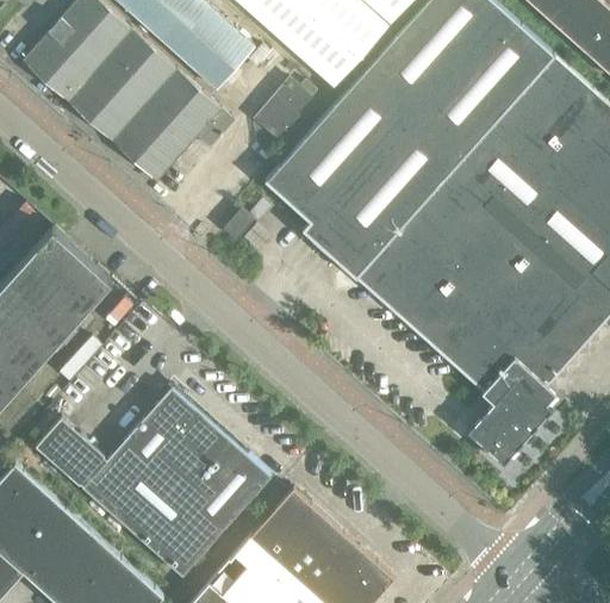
[(97,0),(83,0),(25,66),(157,186),(198,142),(209,151),(234,124),(97,0)]
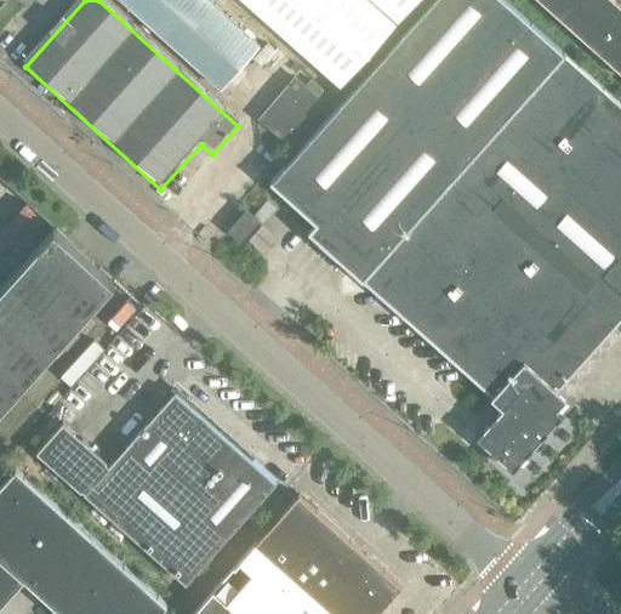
[(114,0),(221,95),(260,51),(201,0),(114,0)]
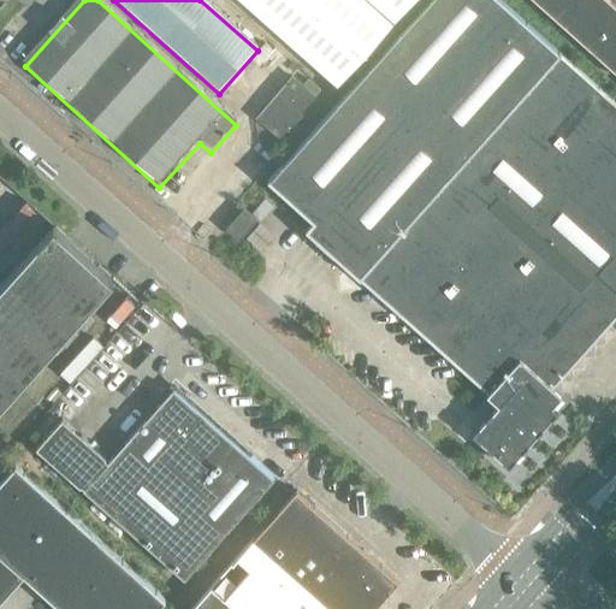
[(237,0),(337,89),(418,0),(237,0)]
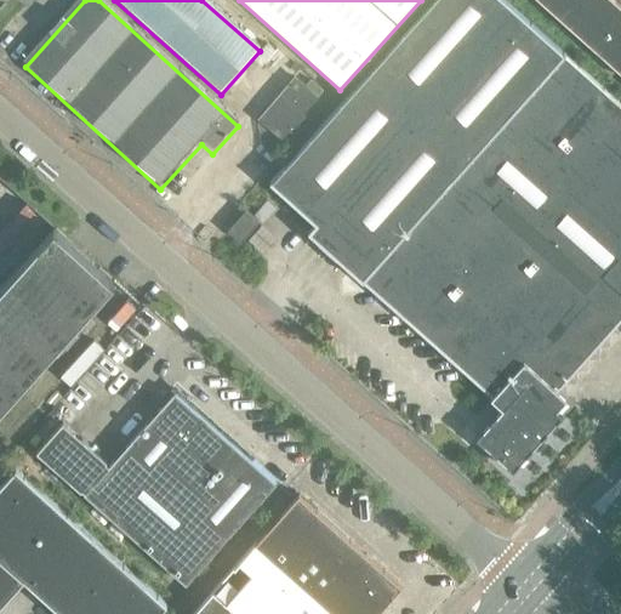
[(620,324),(620,108),(499,0),(437,0),(271,186),(317,227),(308,237),(396,314),(503,411),(477,442),(513,475),(563,420),(547,407),(620,324)]
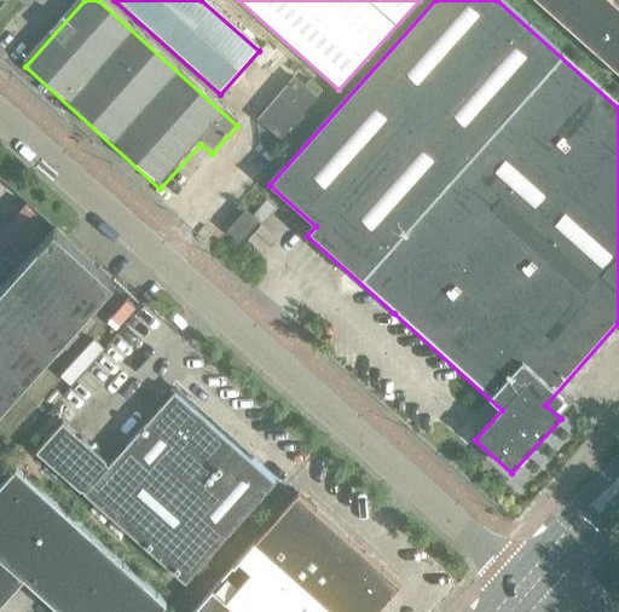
[(534,0),(618,74),(618,9),(609,0),(534,0)]
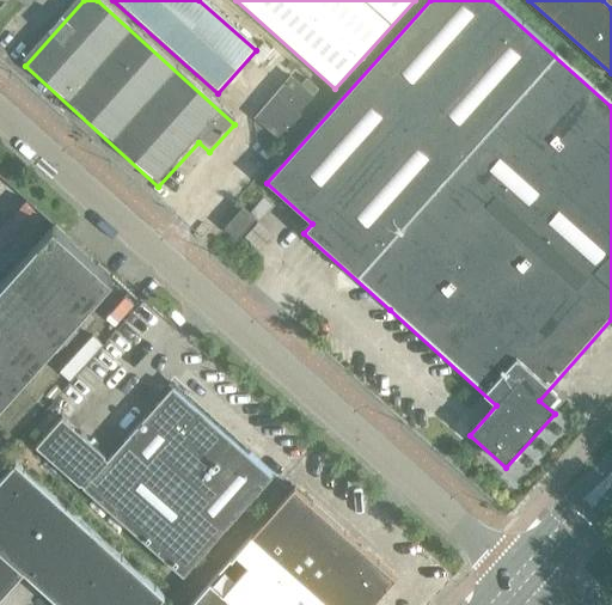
[(277,144),(314,99),(292,80),(255,123),(277,144)]
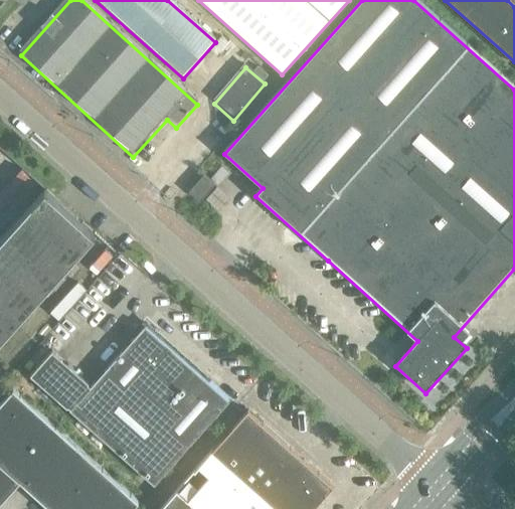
[(217,189),(228,176),(221,170),(210,183),(217,189)]
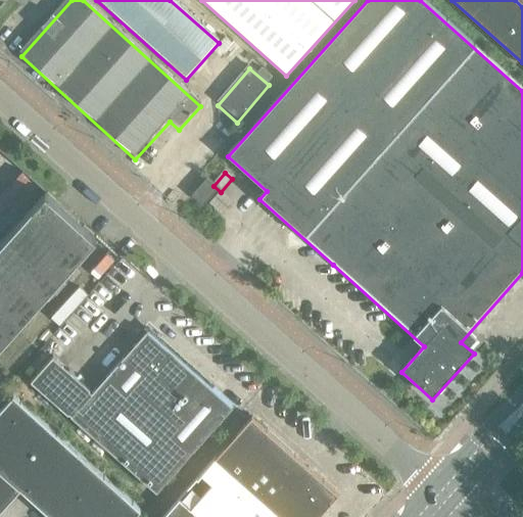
[(207,182),(191,199),(202,209),(219,192),(207,182)]
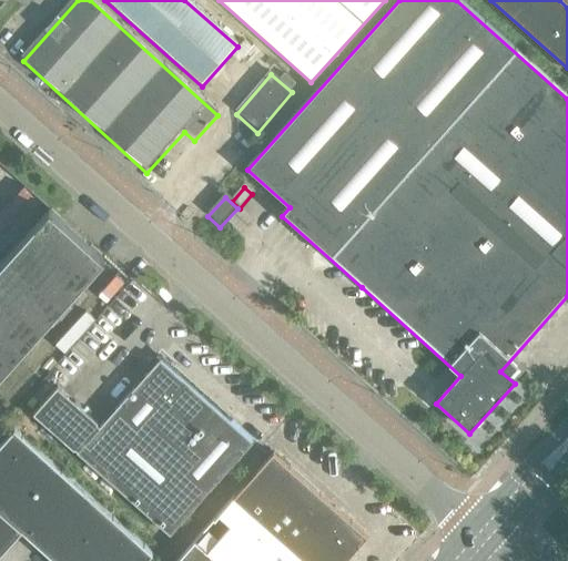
[(47,205),(0,259),(0,374),(103,254),(47,205)]
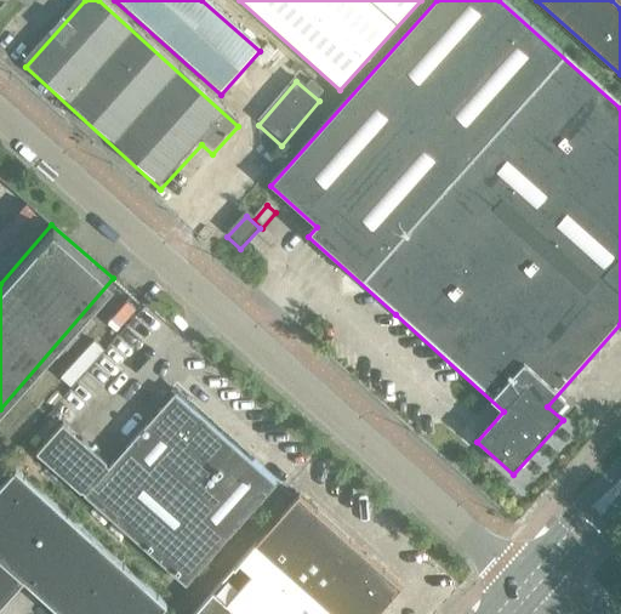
[(262,259),(277,243),(261,229),(248,245),(262,259)]
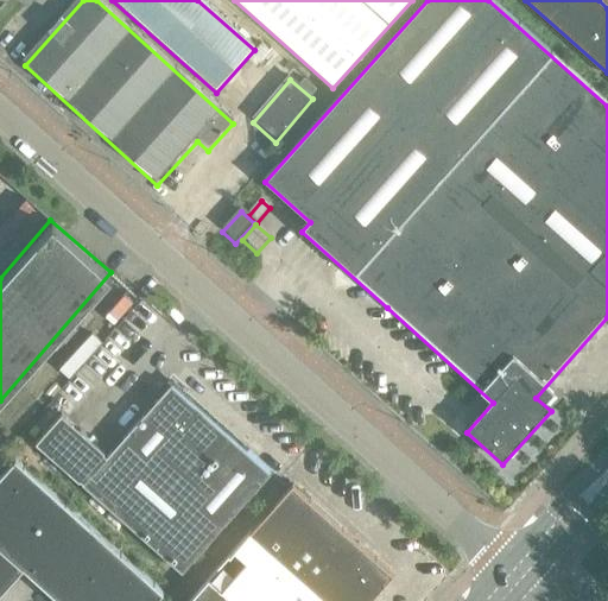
[(270,476),(171,388),(108,460),(62,419),(37,448),(182,576),(270,476)]
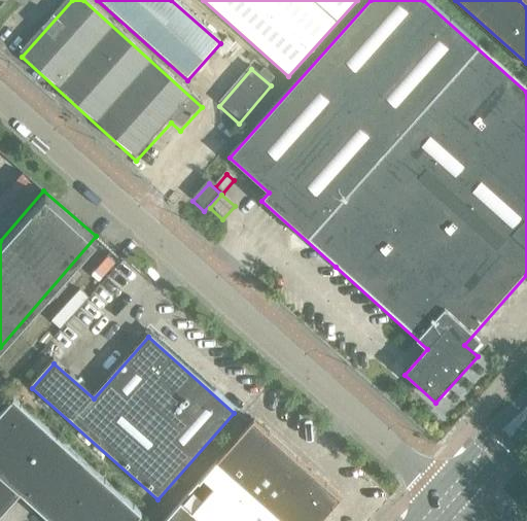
[(0,416),(0,519),(21,498),(45,520),(139,520),(142,517),(12,403),(0,416)]
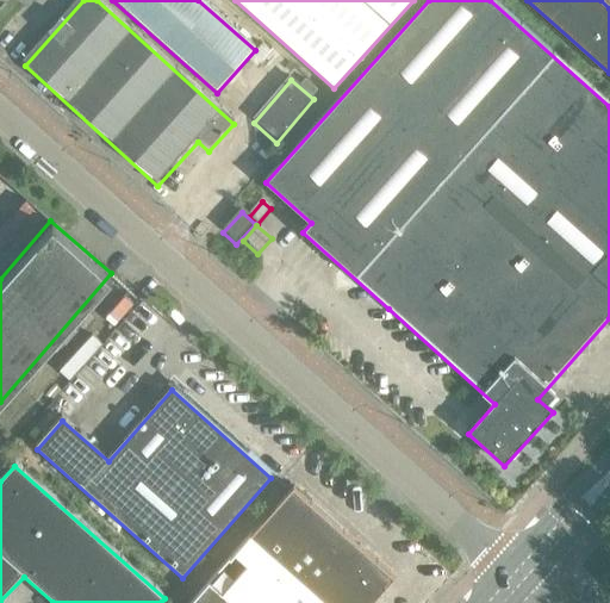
[(292,491),(250,539),(323,602),(374,602),(394,580),(292,491)]
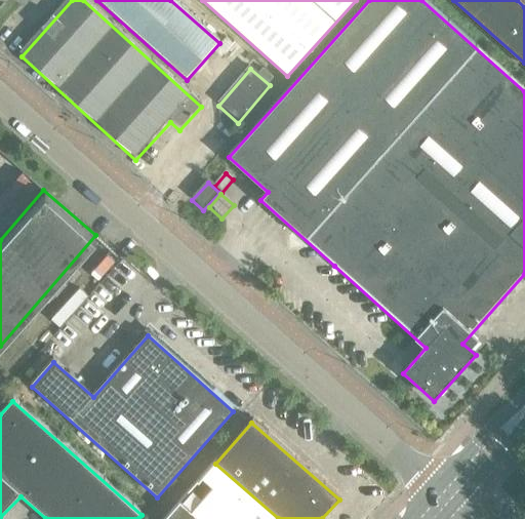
[(278,518),(215,464),(168,518),(278,518)]
